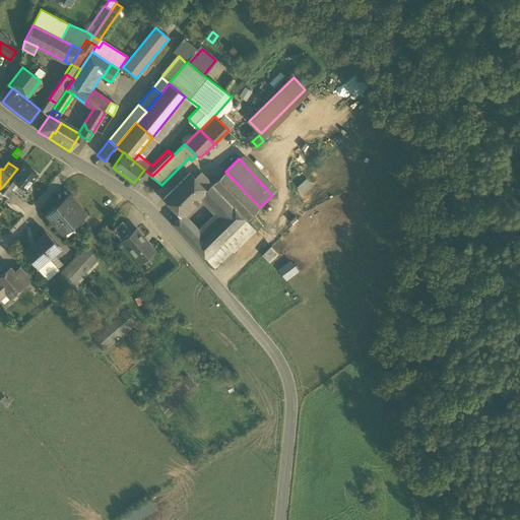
[(24,165),(19,171),(16,170),(5,184),(14,191),(12,193),(22,200),(30,191),(26,188),(37,175),(24,165)]
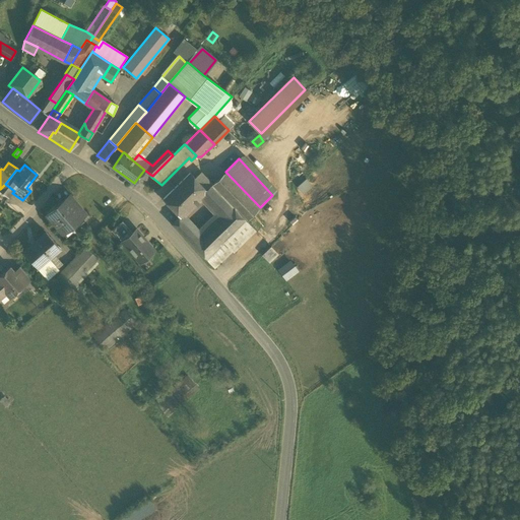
[(260,207),(225,172),(211,185),(206,190),(207,191),(200,197),(216,213),(205,223),(224,243),(232,251),(254,230),(246,221),(260,207)]
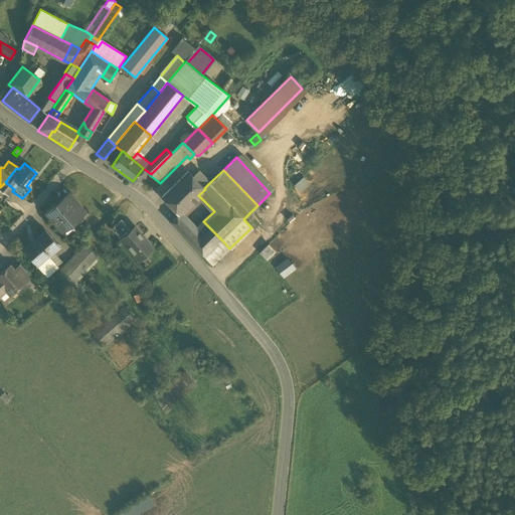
[(188,171),(161,197),(178,215),(198,195),(205,189),(204,188),(201,185),(188,171)]
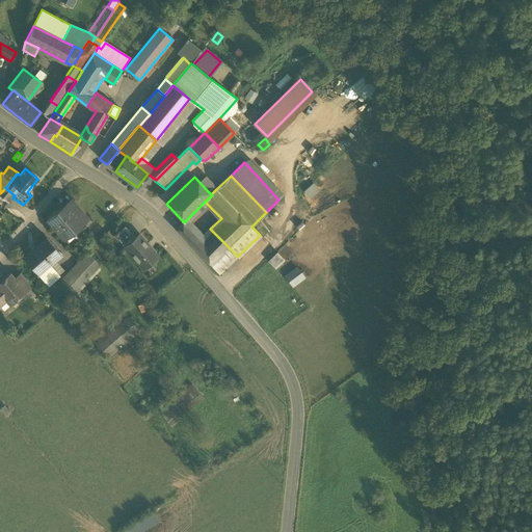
[(310,197),(319,190),(313,182),(302,190),(310,197)]
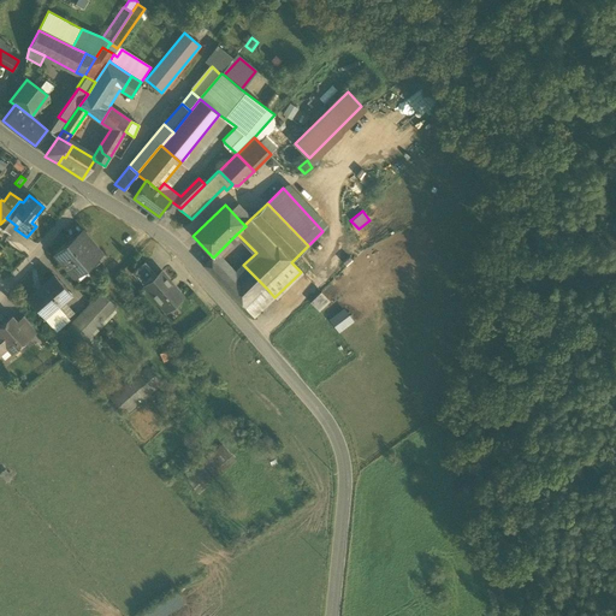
[(247,215),(241,221),(244,225),(250,219),(247,215)]
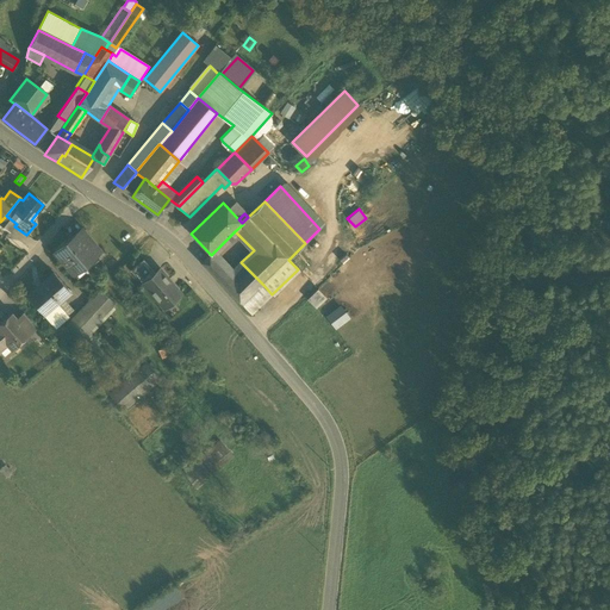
[(17,224),(6,216),(0,222),(0,224),(10,232),(14,226),(17,224)]
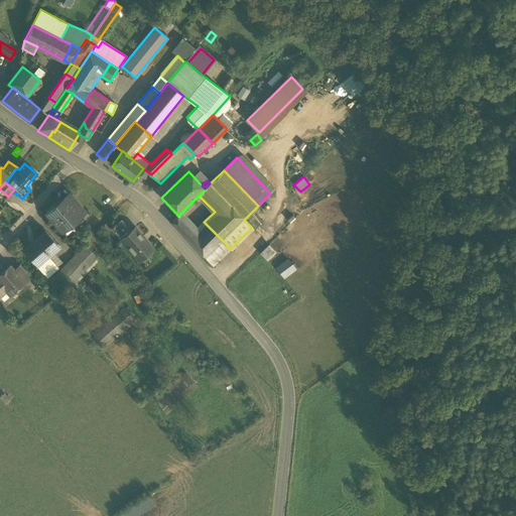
[(87,212),(72,195),(66,201),(74,210),(75,208),(82,216),(87,212)]
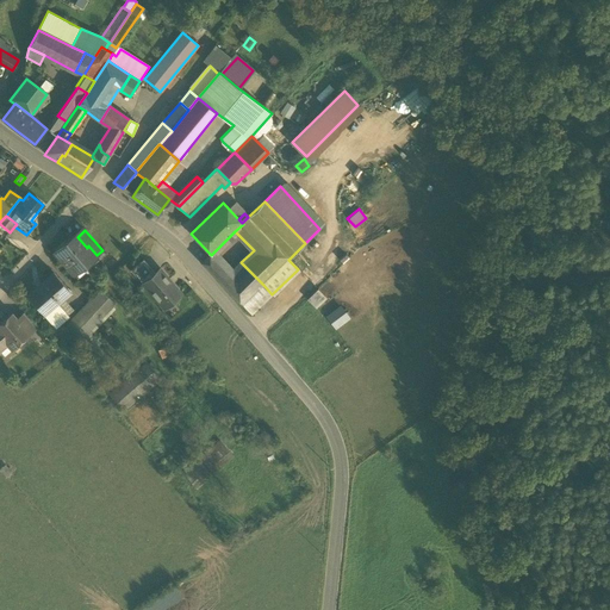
[(87,248),(78,237),(72,242),(68,242),(55,253),(74,275),(97,255),(88,246),(87,248)]
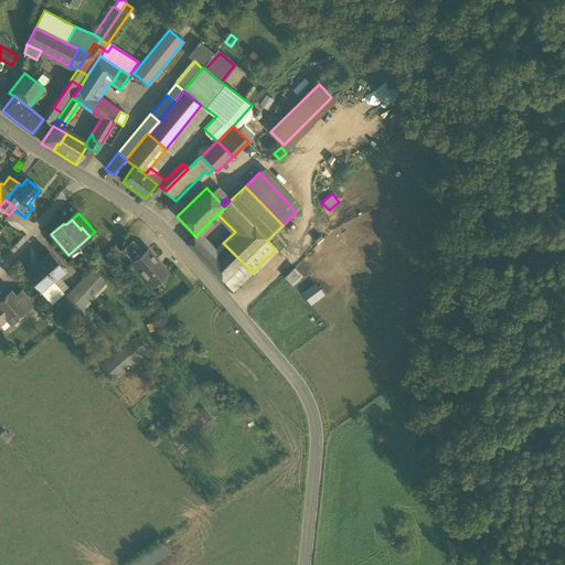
[(132,241),(121,249),(132,263),(144,253),(132,241)]
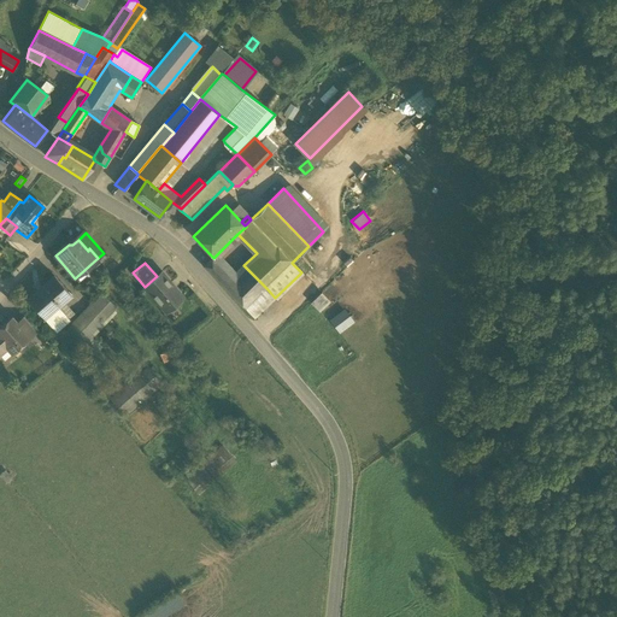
[(266,288),(244,265),(231,277),(239,286),(253,300),(266,288)]
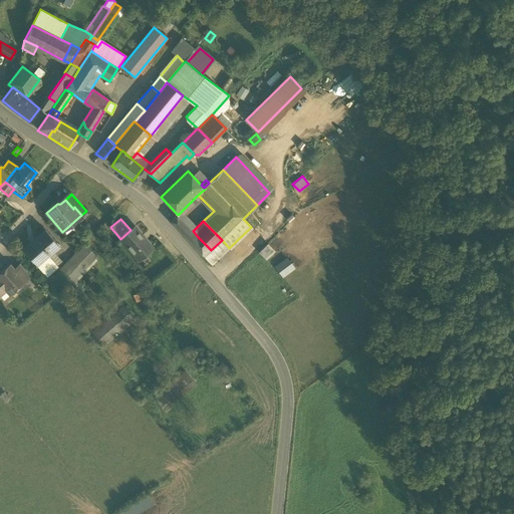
[(211,250),(199,238),(193,231),(184,222),(181,222),(176,228),(204,257),(211,250)]
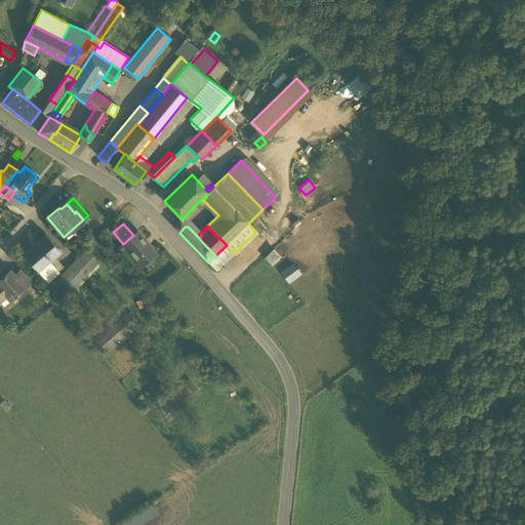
[(133,235),(123,244),(142,266),(155,253),(136,232),(133,235)]
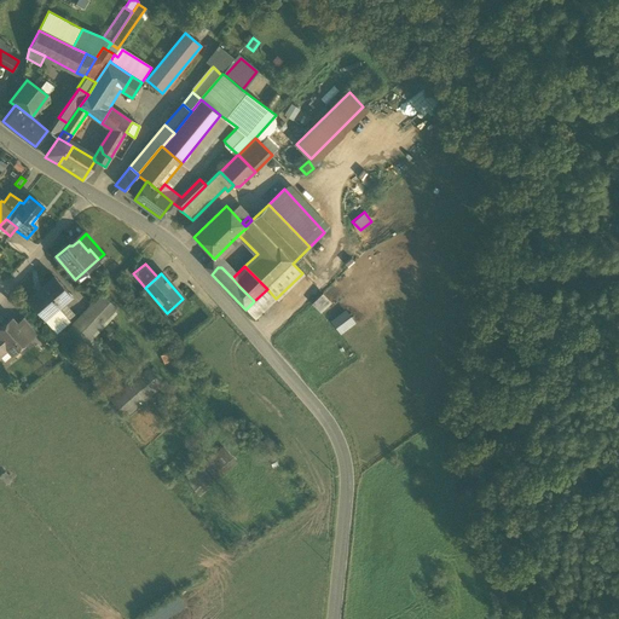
[(55,277),(28,300),(45,320),(55,312),(71,296),(55,277)]
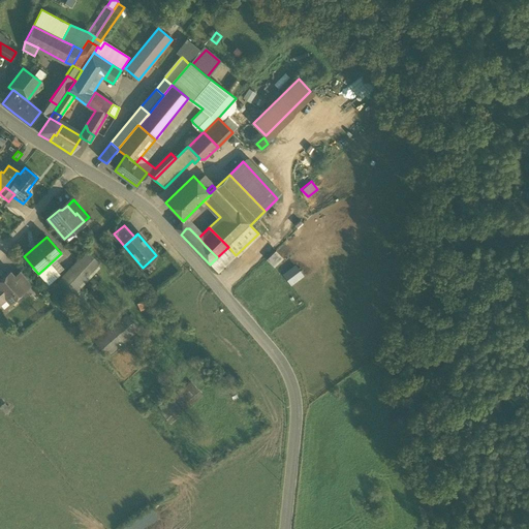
[(217,257),(210,265),(218,273),(219,272),(236,255),(228,247),(217,257)]
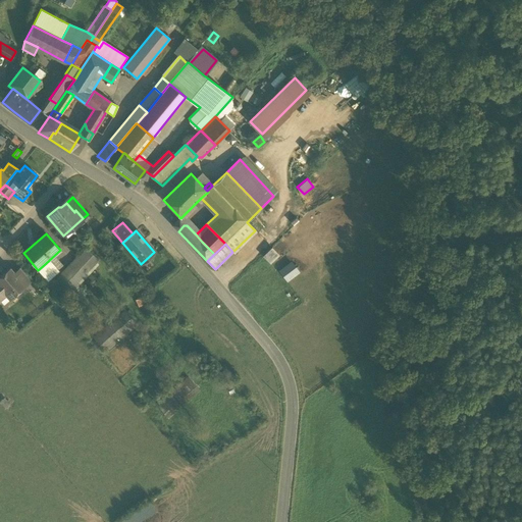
[(270,247),(261,255),(269,263),(278,254),(270,247)]
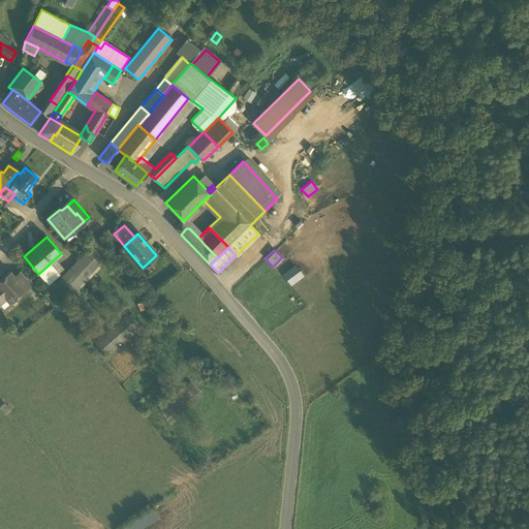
[(99,263),(87,251),(60,279),(72,291),(99,263)]
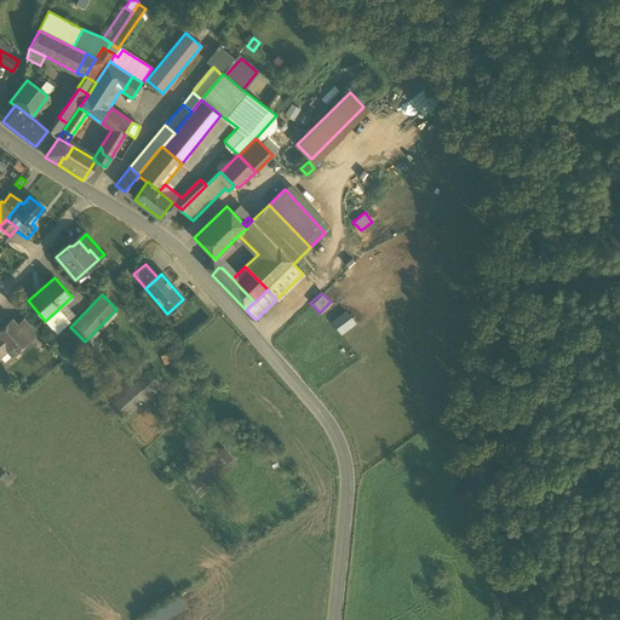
[(345,311),(332,322),(340,334),(355,323),(345,311)]
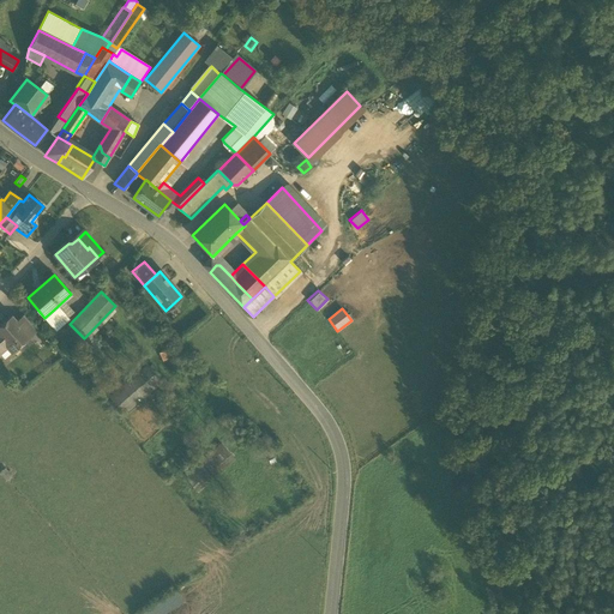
[(54,309),(44,318),(55,329),(65,320),(54,309)]
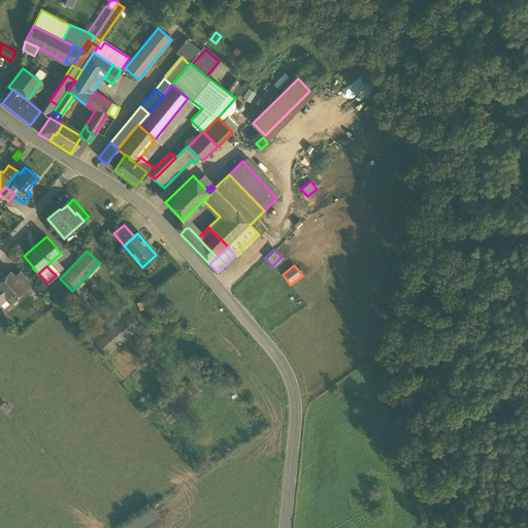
[(17,278),(10,272),(0,281),(0,291),(7,299),(12,294),(13,295),(14,295),(17,296),(25,289),(17,278)]
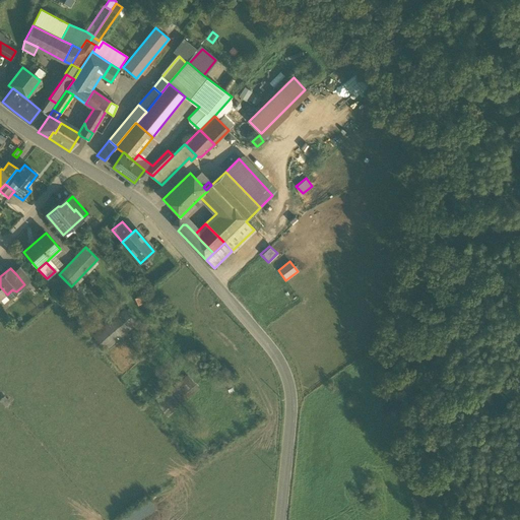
[(22,269),(16,274),(24,284),(31,278),(22,269)]
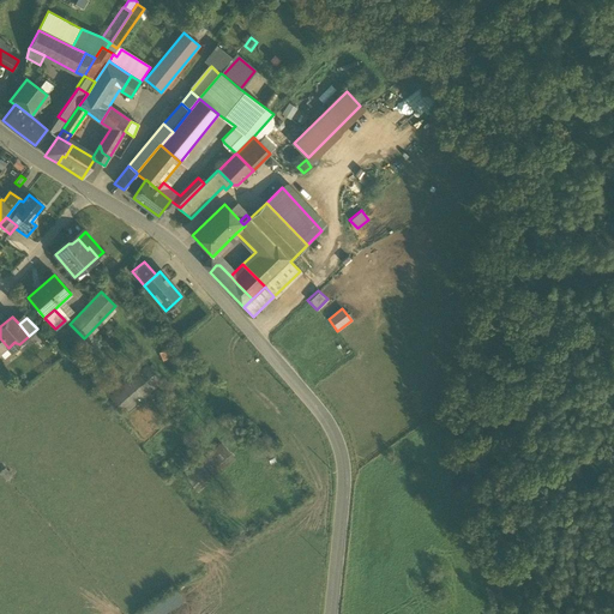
[(148,366),(110,398),(124,414),(161,381),(148,366)]
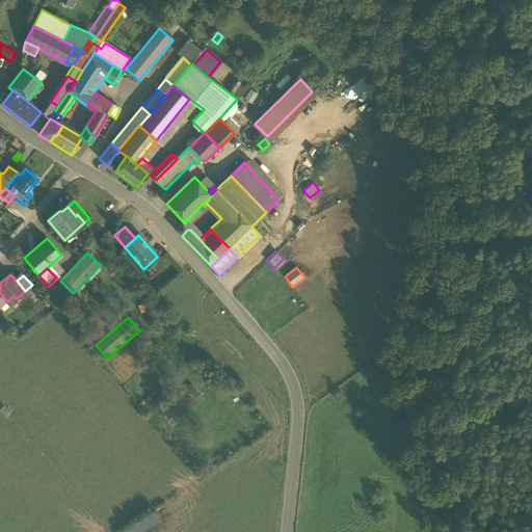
[(191,384),(160,413),(171,426),(203,398),(191,384)]
